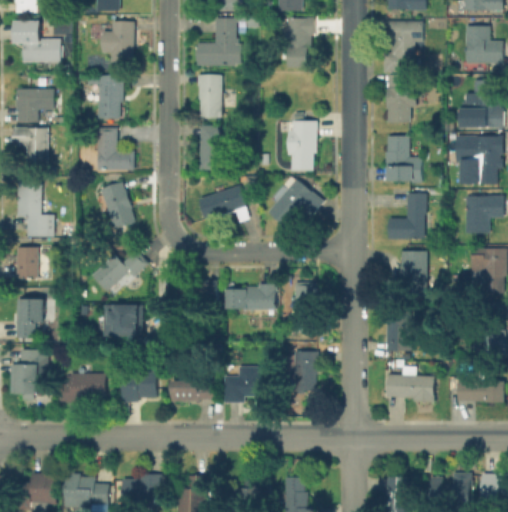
[(15,12),(15,0),(36,0),(36,12),(15,12)]
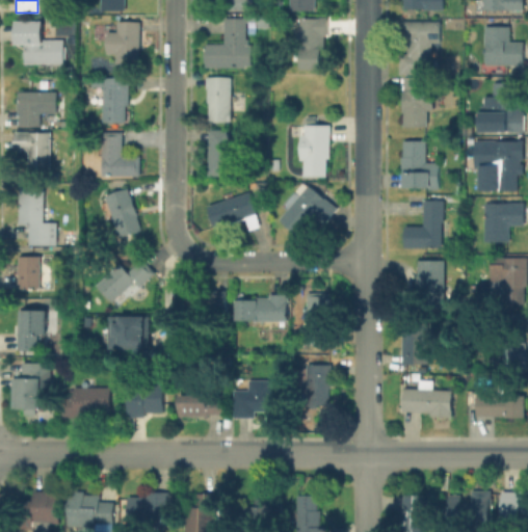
[(100,9),(100,0),(123,0),(123,9),(100,9)]
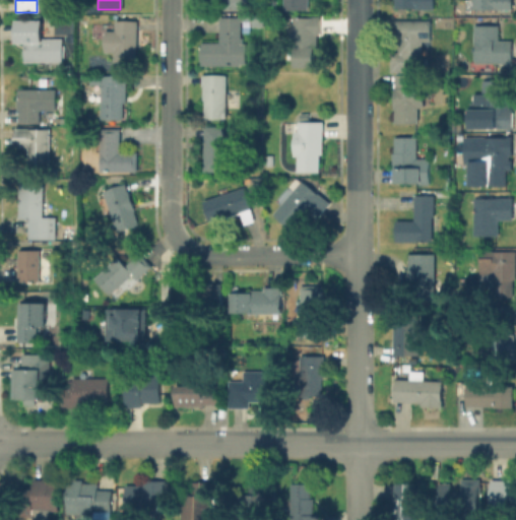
[(218,0),(247,0),(247,11),(219,11),(218,0)]
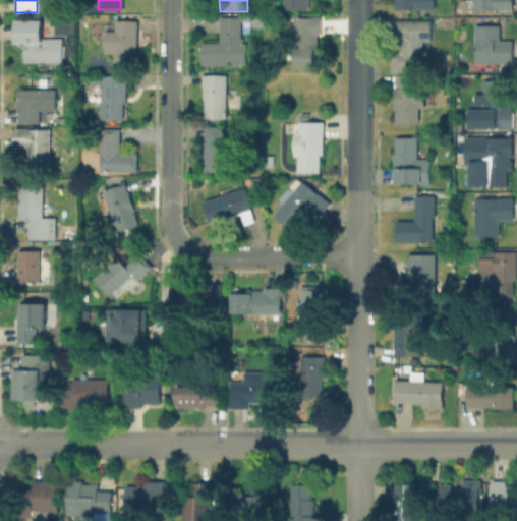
[(284,10),(284,0),(308,0),(308,10),(284,10)]
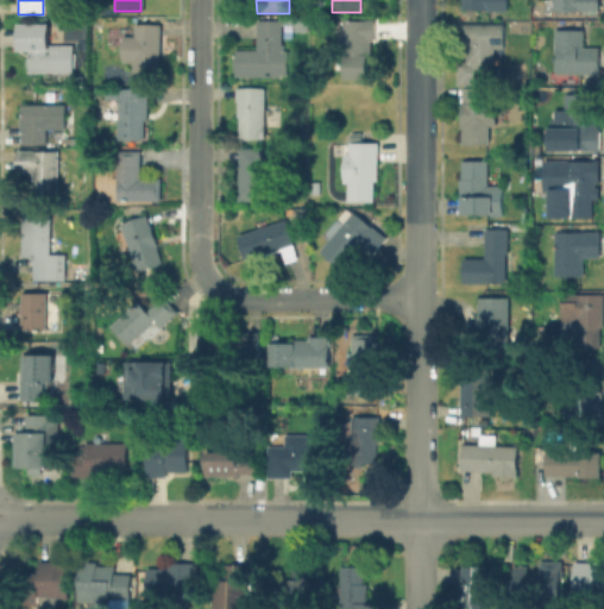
[(461,11),(461,0),(507,0),(507,12),(461,11)]
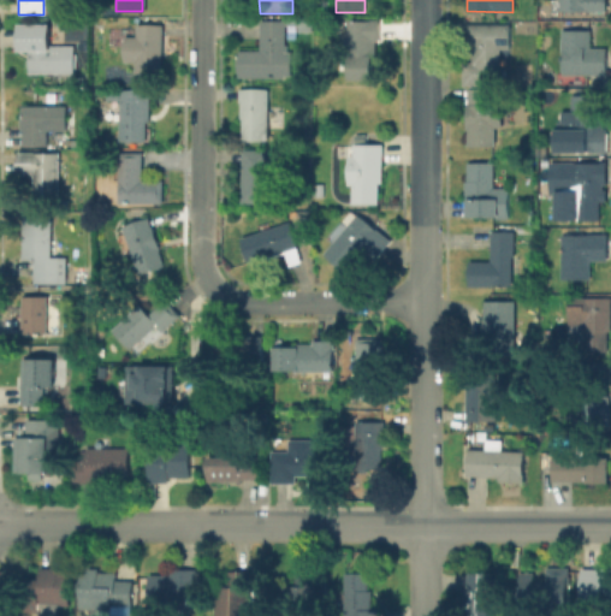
[(559,11),(559,0),(606,0),(606,12),(559,11)]
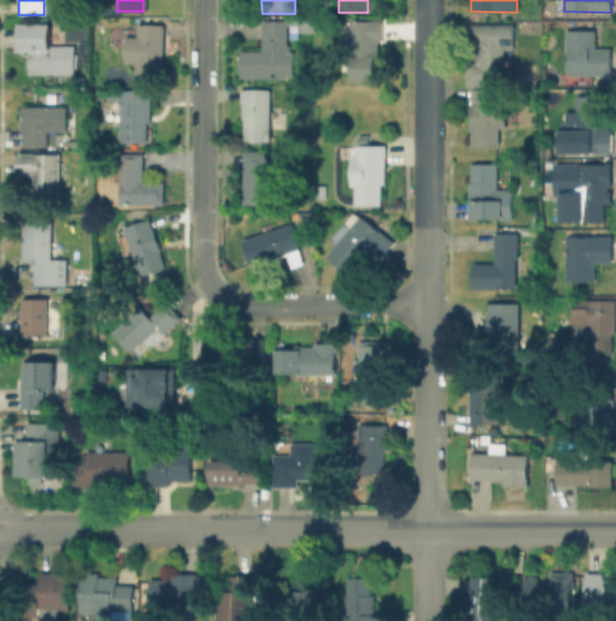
[(298,17),(312,17),(313,33),(298,33),(298,17)]
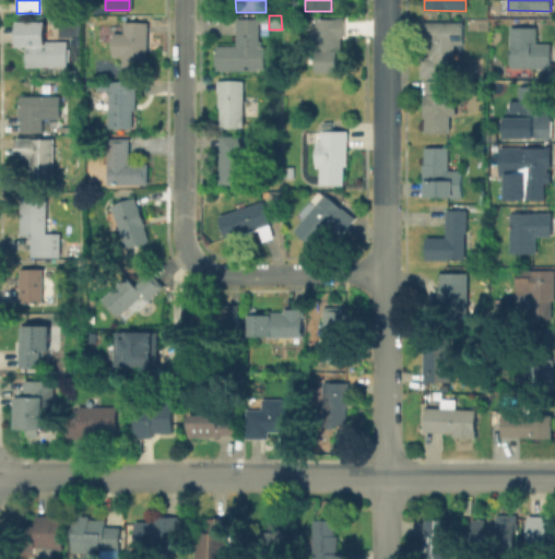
[(258,72),(215,72),(215,47),(234,47),(234,20),(258,20),(258,48),(263,48),(264,70),(258,70),(258,72)]
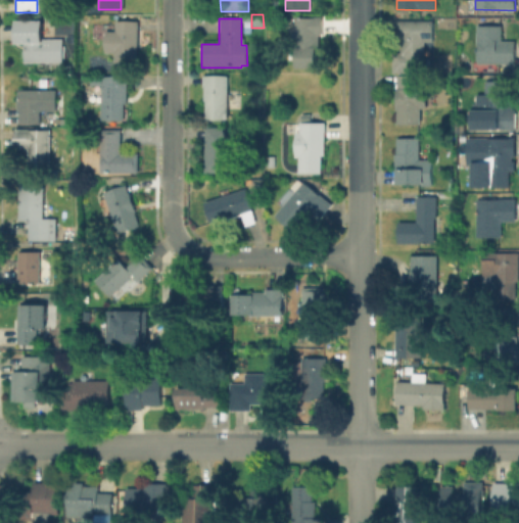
[(295,69),(296,42),(295,42),(296,18),(315,19),(315,18),(321,18),(321,35),(319,35),(319,69),(295,69)]
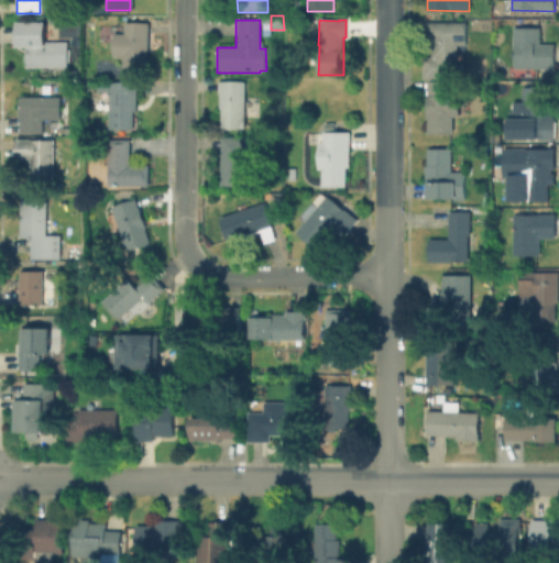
[(25,68),(25,48),(17,48),(17,23),(45,23),(46,43),(66,43),(66,68),(25,68)]
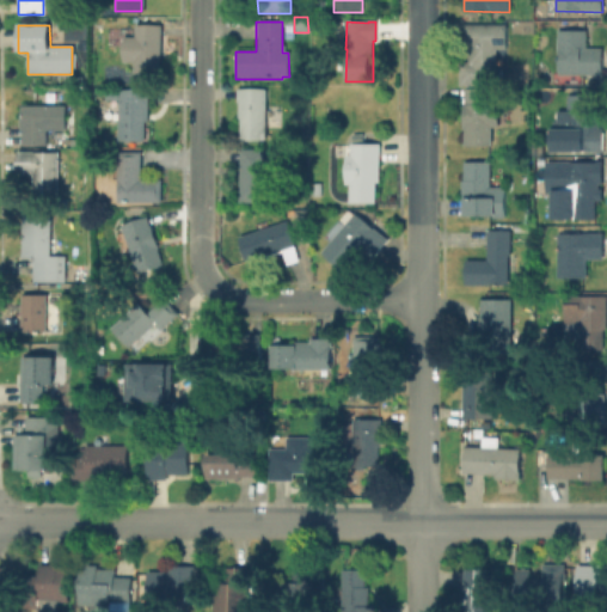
[(459,84),(460,61),(465,61),(465,26),(506,26),(504,49),(497,49),(497,67),(501,67),(501,85),(459,84)]
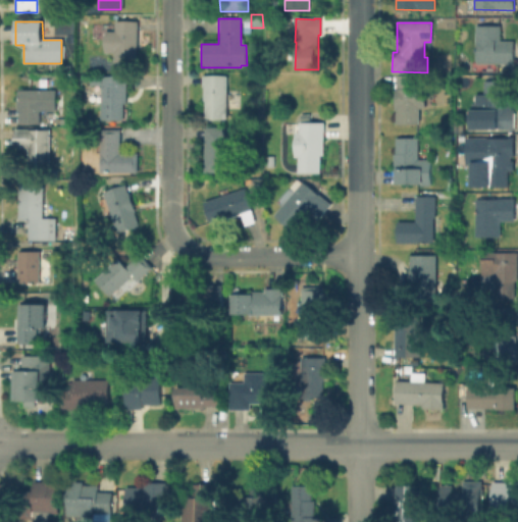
[(113,64),(113,53),(103,53),(103,32),(112,32),(113,23),(136,24),(135,65),(113,64)]
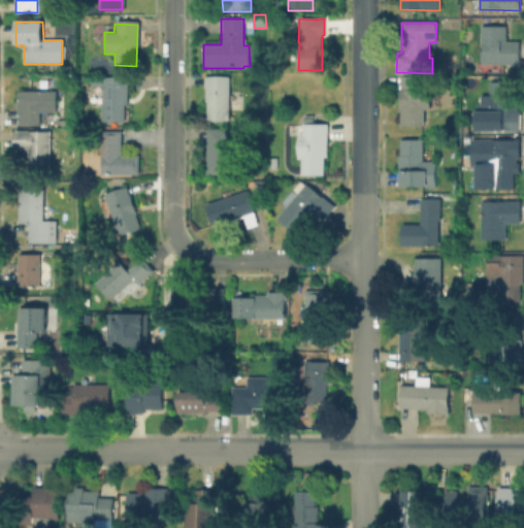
[(483,64),(484,42),(482,42),(483,27),(506,28),(505,42),(520,42),(520,65),(483,64)]
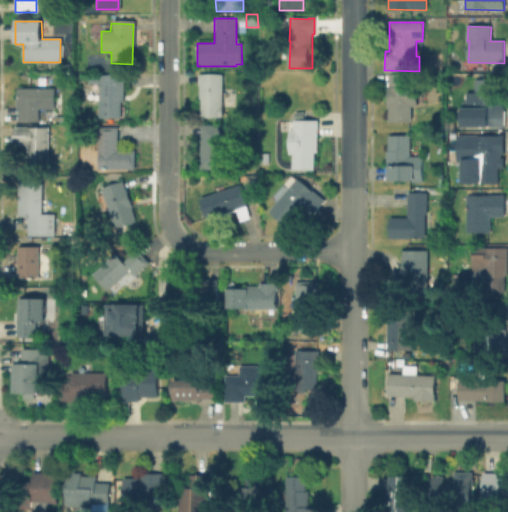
[(200,117),(200,100),(198,100),(198,85),(197,85),(197,75),(222,76),(221,99),(222,99),(221,117),(200,117)]
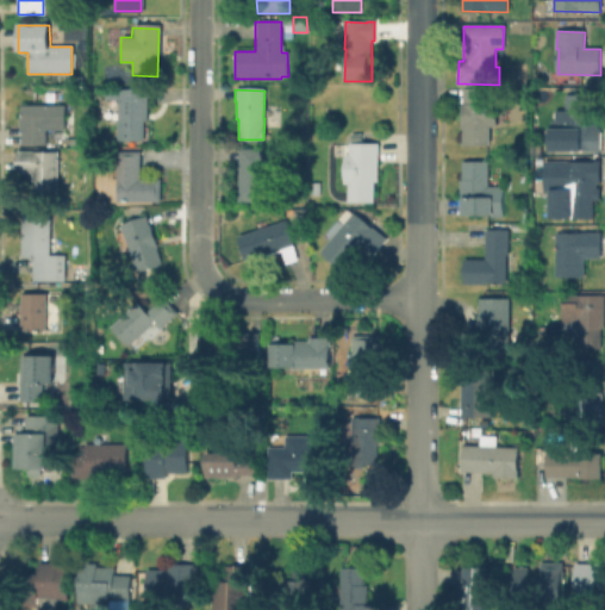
[(463,145),(463,128),(462,128),(462,104),(462,89),(488,89),(488,103),(496,103),(496,126),(490,126),(490,145),(463,145)]
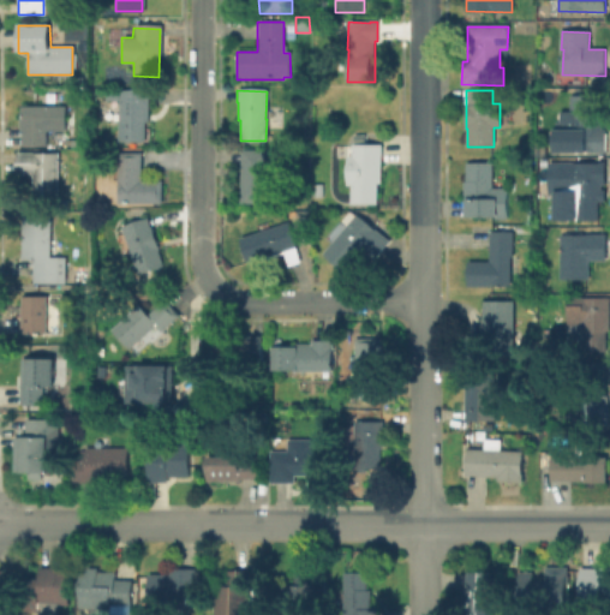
[(120,141),(120,100),(117,100),(117,91),(149,93),(149,123),(145,123),(145,142),(120,141)]
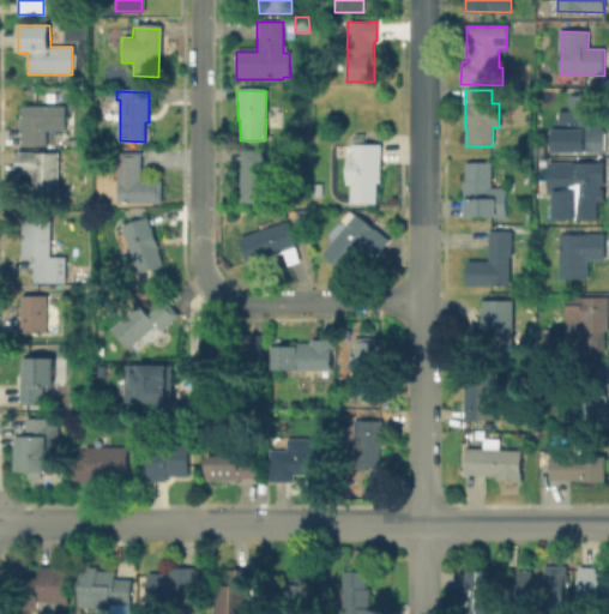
[(572,151),(572,133),(568,133),(568,97),(596,97),(597,128),(606,128),(606,154),(592,152),(592,151),(572,151)]
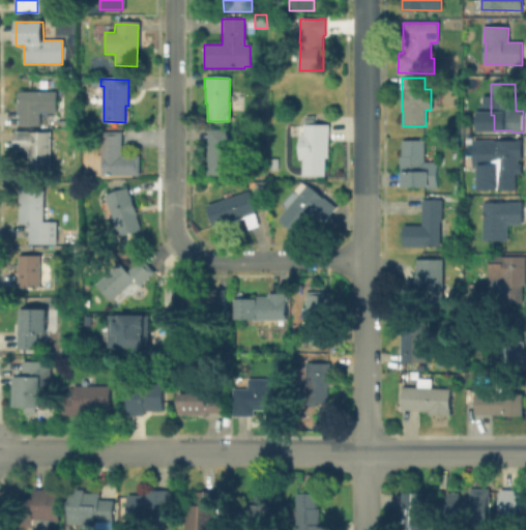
[(18,125),(18,113),(16,113),(16,91),(53,92),(53,113),(37,113),(37,125),(18,125)]
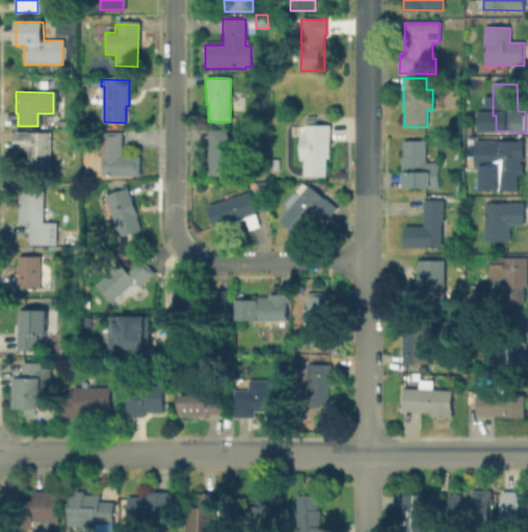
[(301,124),(311,124),(311,115),(301,115),(301,124)]
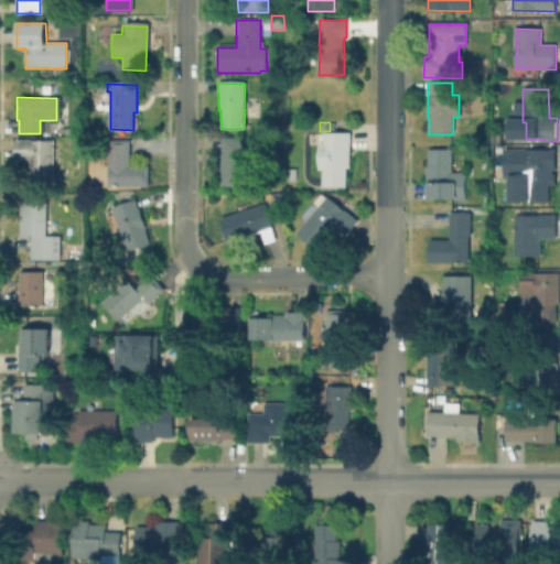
[(319,132),(345,132),(345,167),(342,167),(342,187),(318,187),(318,170),(314,170),(314,142),(319,142),(319,132)]
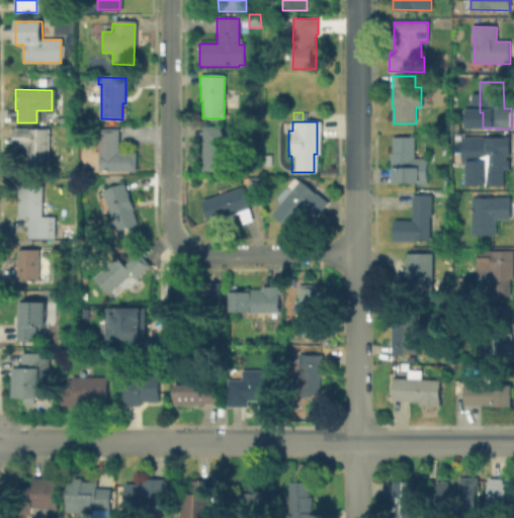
[(201,171),(202,127),(225,127),(224,172),(201,171)]
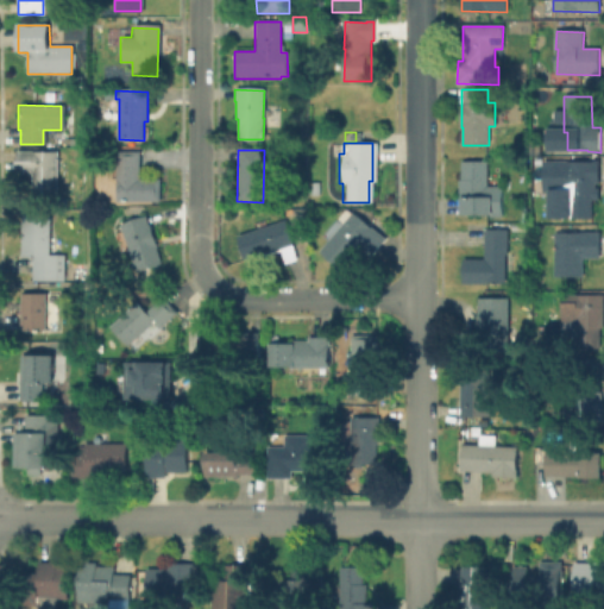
[(30,200),(30,181),(18,181),(18,152),(55,152),(54,201),(30,200)]
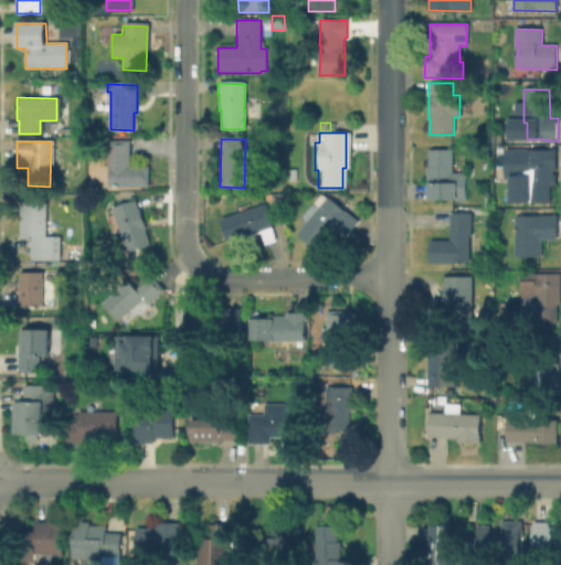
[(107,187),(108,141),(128,141),(127,167),(147,167),(147,187),(107,187)]
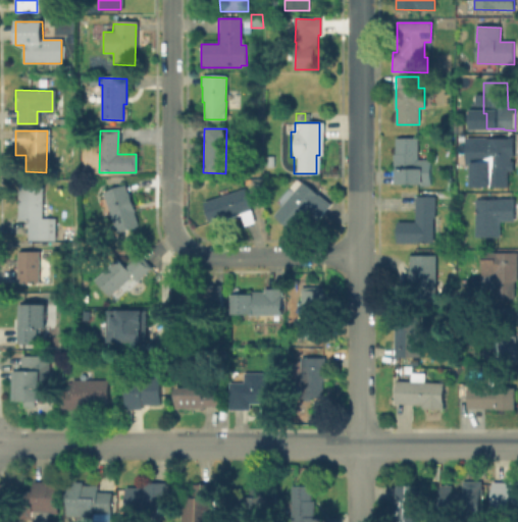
[(393,186),(393,154),(395,154),(395,139),(417,139),(417,160),(430,160),(430,187),(418,187),(418,186),(393,186)]
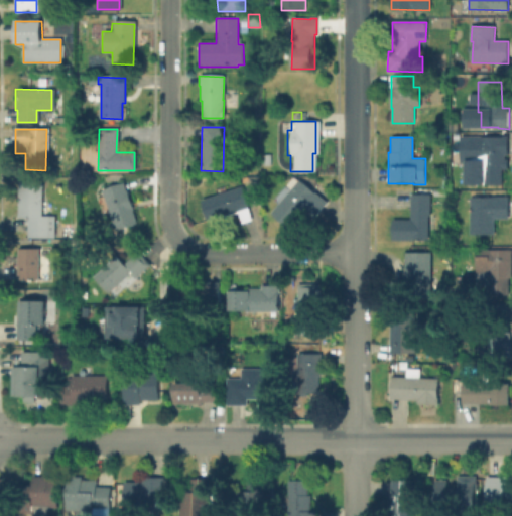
[(467,187),(467,158),(471,158),(471,137),(508,138),(507,156),(505,156),(505,160),(508,160),(508,169),(503,169),(503,186),(467,187)]
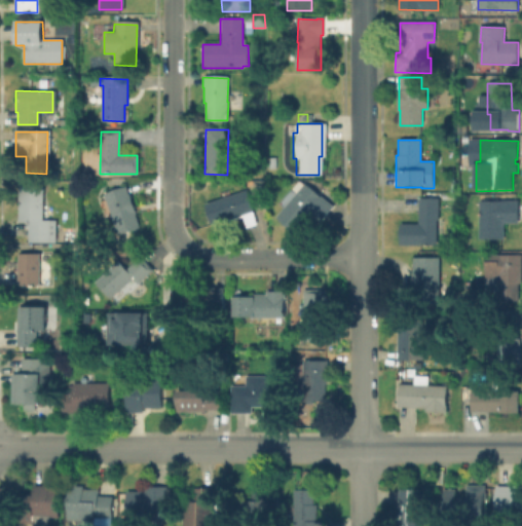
[(265,168),(265,158),(274,158),(274,167),(265,168)]
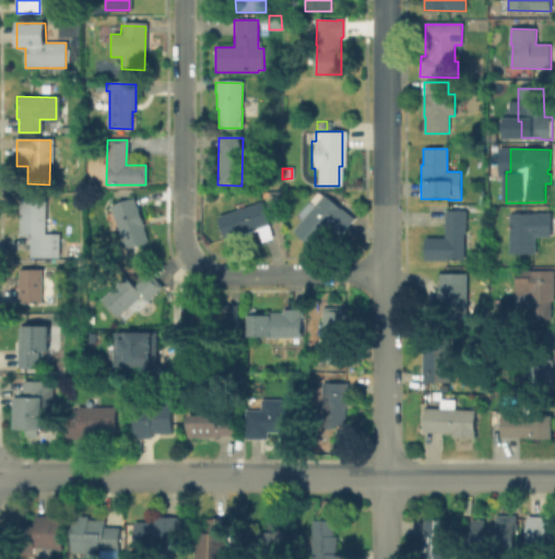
[(313,245),(294,230),(315,205),(310,201),(318,193),(353,219),(341,235),(330,226),(313,245)]
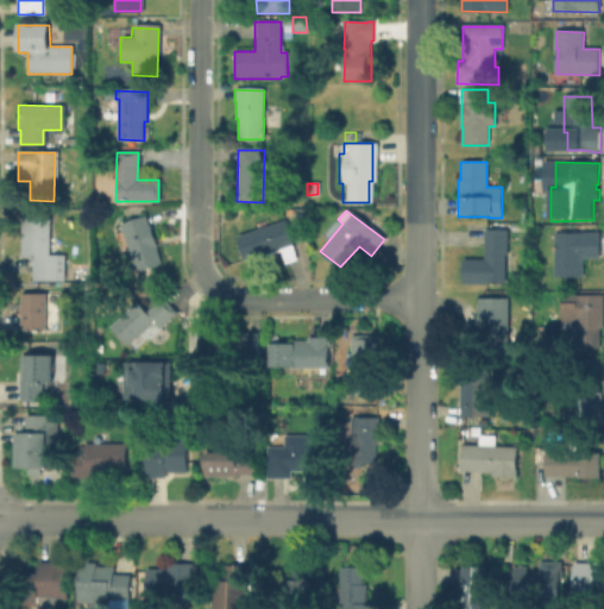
[(32,280),(32,257),(21,257),(21,215),(48,215),(48,256),(63,256),(63,280),(32,280)]
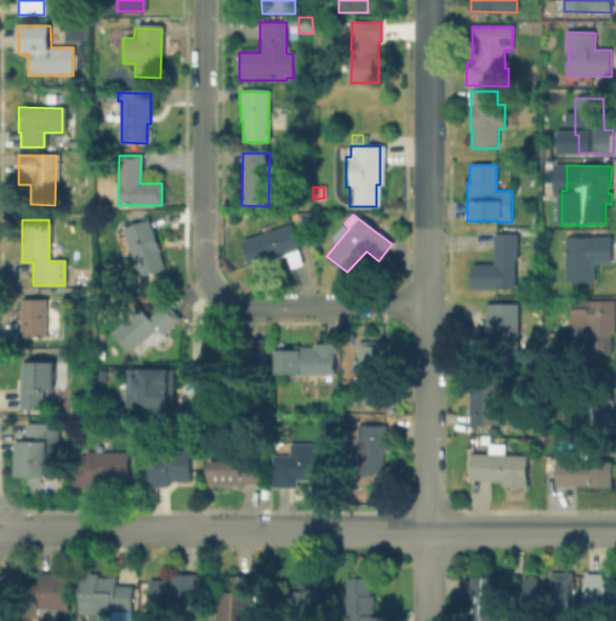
[(138,277),(121,229),(124,228),(121,222),(131,220),(132,224),(147,220),(150,229),(153,229),(160,251),(158,251),(164,268),(138,277)]
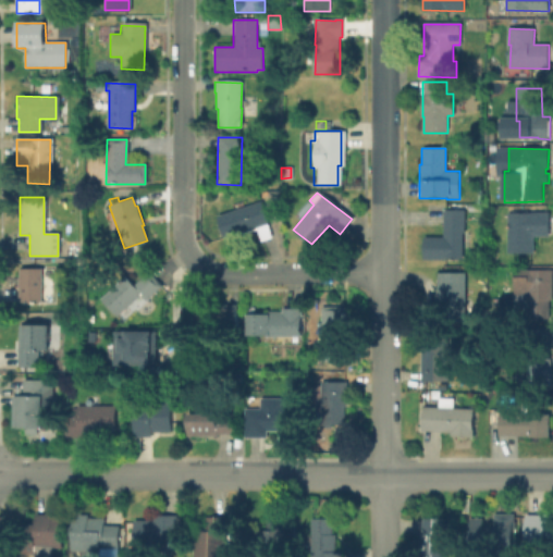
[(223,238),(217,217),(259,202),(271,238),(260,243),(256,231),(243,234),(243,233),(223,238)]
